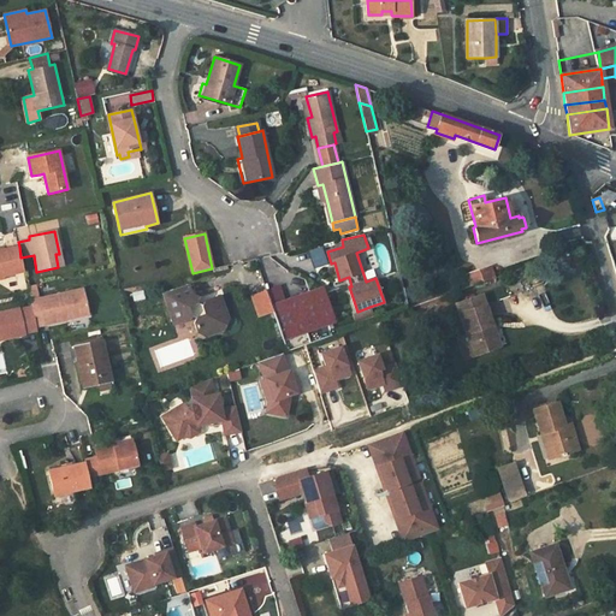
[(307,249),(312,267),(326,264),(321,246),(307,249)]
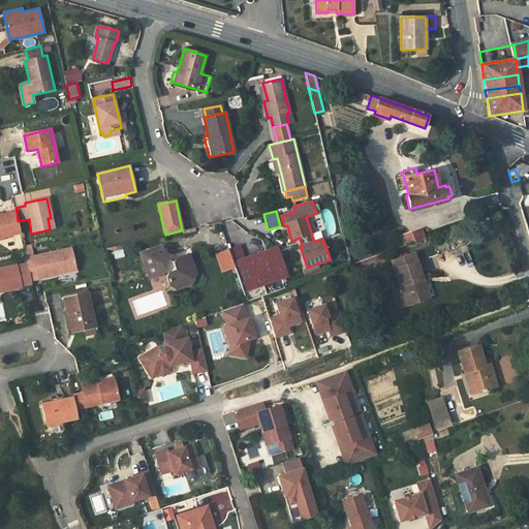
[(21,232),(18,221),(17,212),(0,215),(0,237),(3,237),(21,232)]
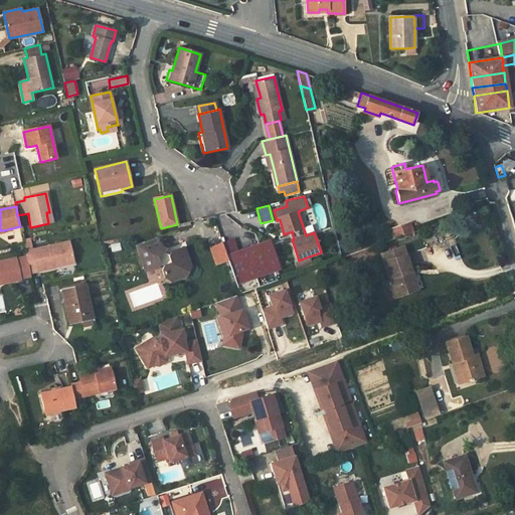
[(394,238),(413,232),(409,222),(391,228),(394,238)]
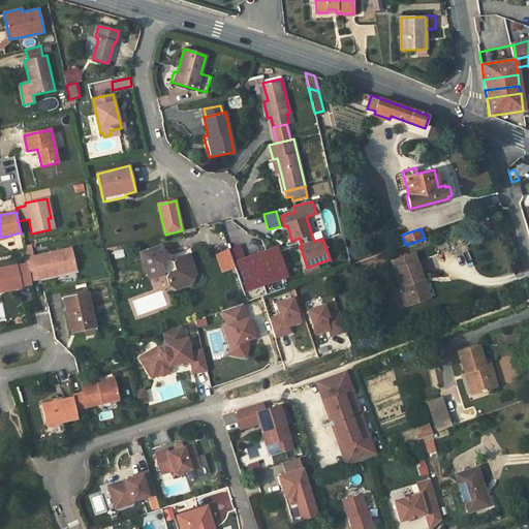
[(235,267),(243,291),(276,280),(277,283),(284,281),(282,277),(288,276),(277,247),(245,258),(240,245),(238,246),(237,241),(229,244),(231,248),(228,248),(228,250),(235,267)]
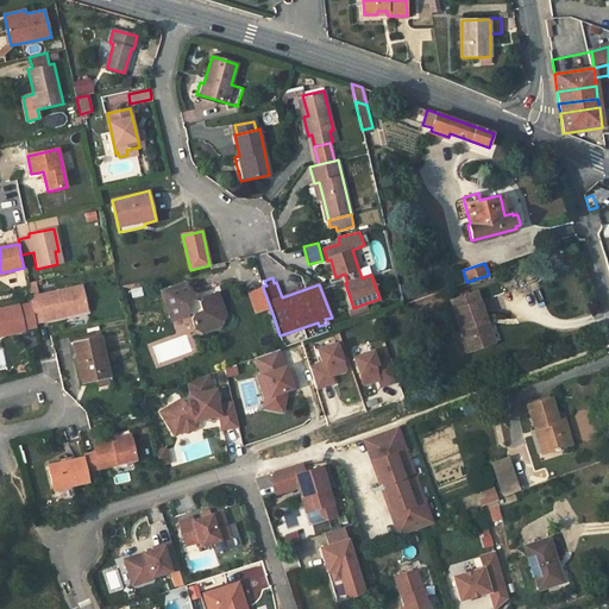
[(30,297),(39,295),(36,281),(27,283),(30,297)]
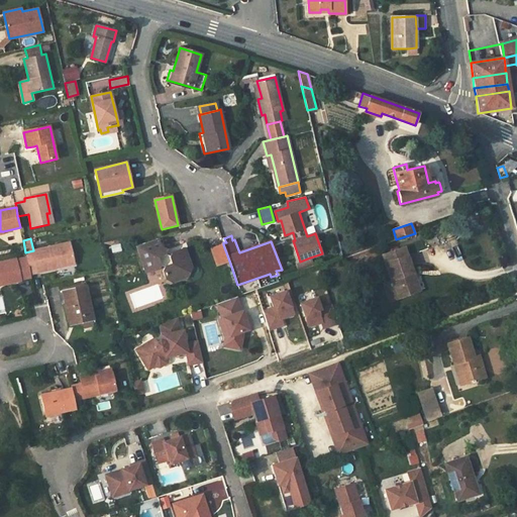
[(159,239),(137,247),(145,272),(158,268),(160,264),(165,267),(163,271),(166,278),(173,282),(188,277),(192,270),(184,248),(172,252),(170,256),(165,254),(167,249),(161,247),(159,239)]
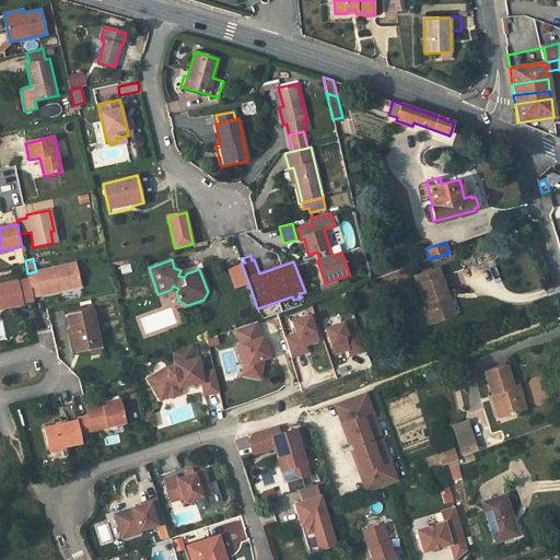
[(27,273),(28,278),(33,296),(81,286),(76,263),(36,271),(27,273)]
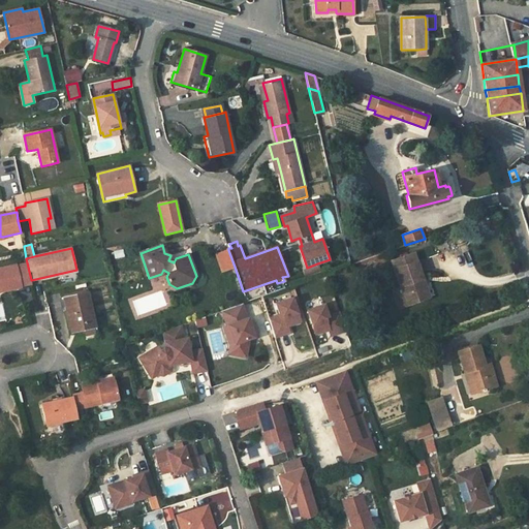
[(235,267),(228,250),(216,254),(222,271),(235,267)]
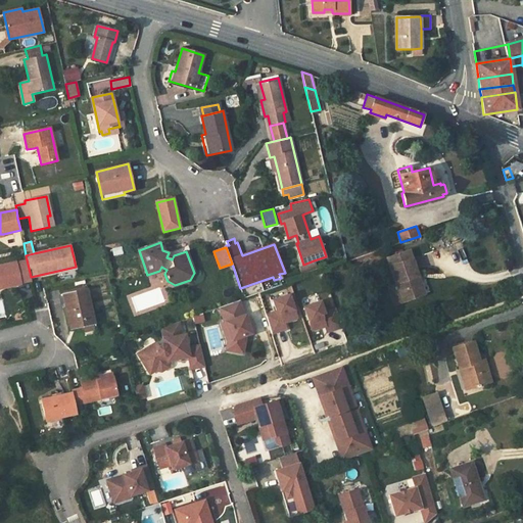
[(415,278),(418,277),(409,250),(387,257),(402,302),(421,295),(415,278)]
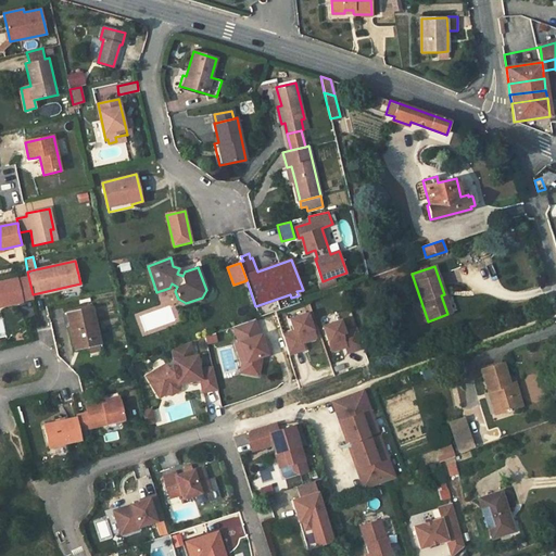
[(0,281),(0,303),(2,303),(2,306),(34,300),(33,294),(28,276),(0,281)]
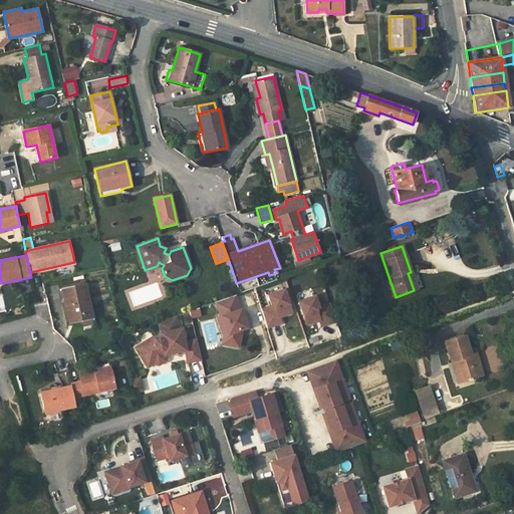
[(308,256),(298,260),(295,261),(298,268),(310,263),(308,256)]
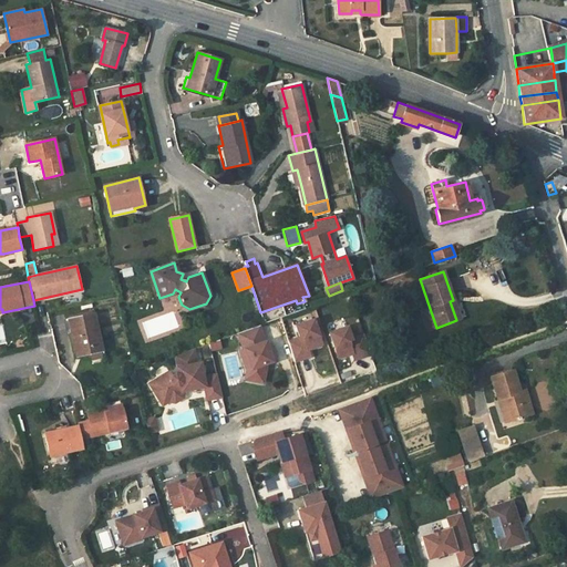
[(460,319),(453,300),(450,301),(456,320),(460,319)]
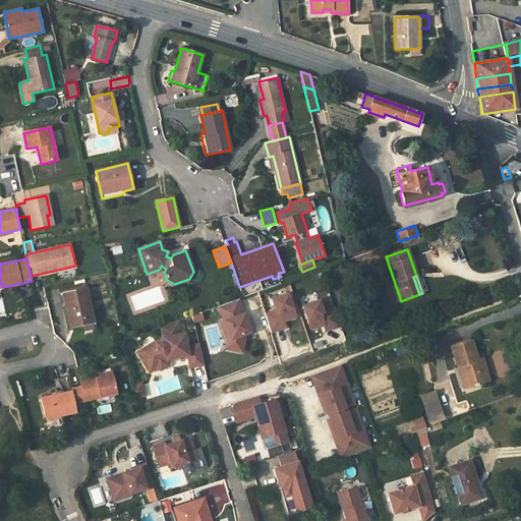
[(85,325),(94,323),(87,288),(63,293),(70,328),(85,325)]
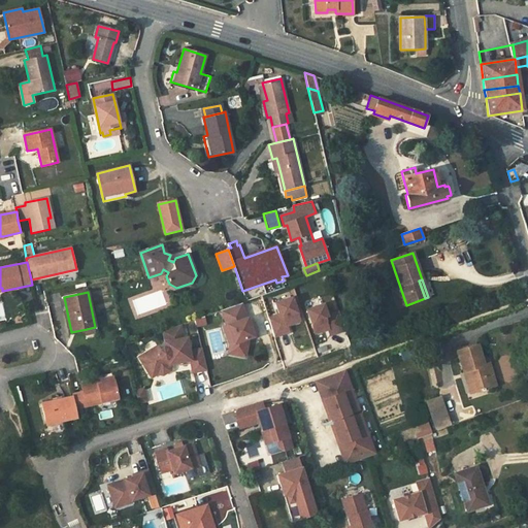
[(279,314),(269,318),(274,336),(289,331),(287,325),(300,321),(292,297),(276,302),(279,314)]
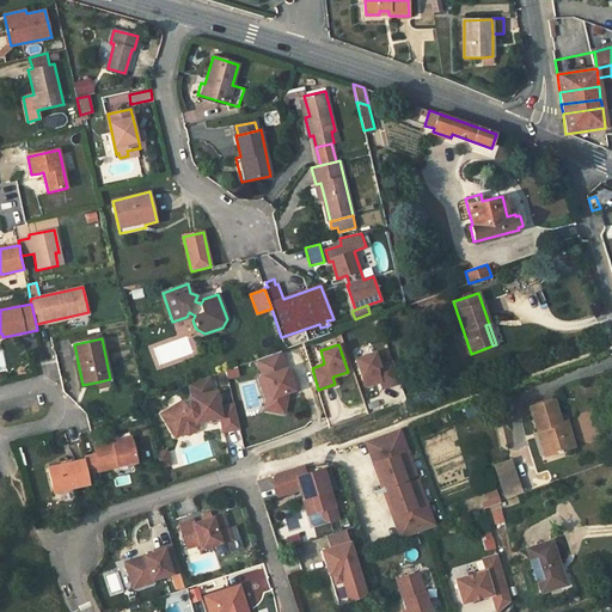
[(279,352),(256,360),(262,377),(258,378),(263,390),(268,387),(271,399),(270,410),(283,412),(287,397),(285,392),(293,389),(286,368),(285,368),(279,352)]
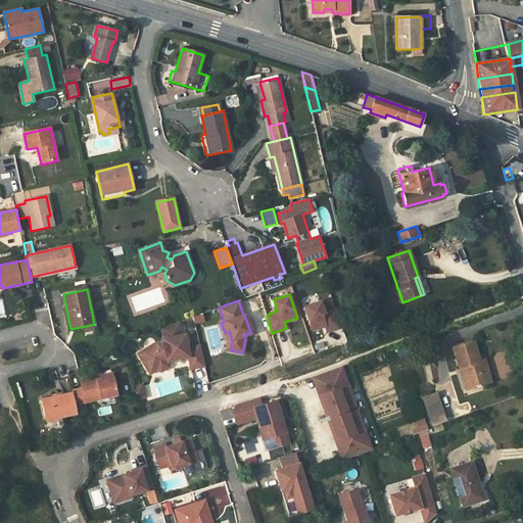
[(327,331),(342,326),(336,308),(325,313),(321,301),(304,306),(313,330),(325,325),(327,331)]
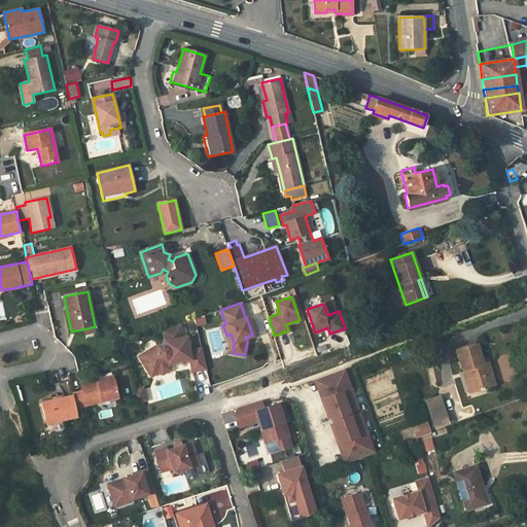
[(202,316),(194,319),(196,326),(204,323),(202,316)]
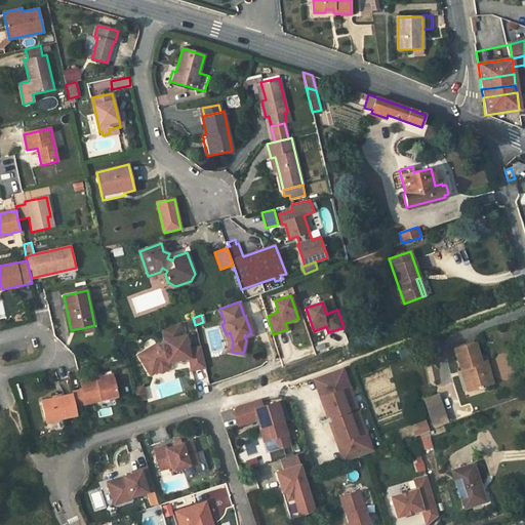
[(182,337),(178,323),(162,329),(164,338),(163,339),(164,346),(163,346),(161,346),(159,348),(156,344),(138,355),(149,371),(155,367),(157,370),(162,371),(168,367),(169,363),(168,361),(177,361),(179,358),(189,356),(190,356),(188,349),(186,336),(182,337)]
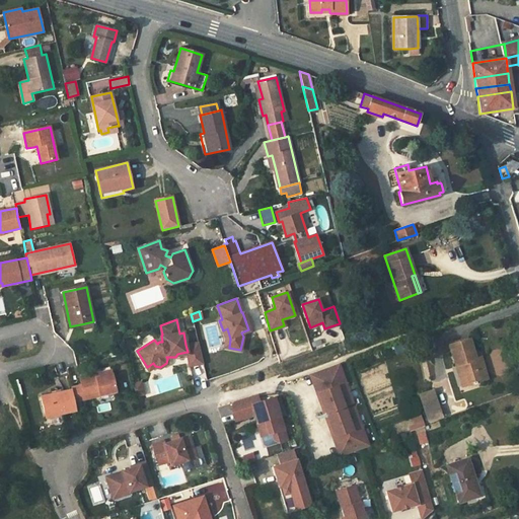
[(465,377),(484,370),(479,358),(474,359),(468,340),(450,346),(456,366),(461,364),(465,377)]
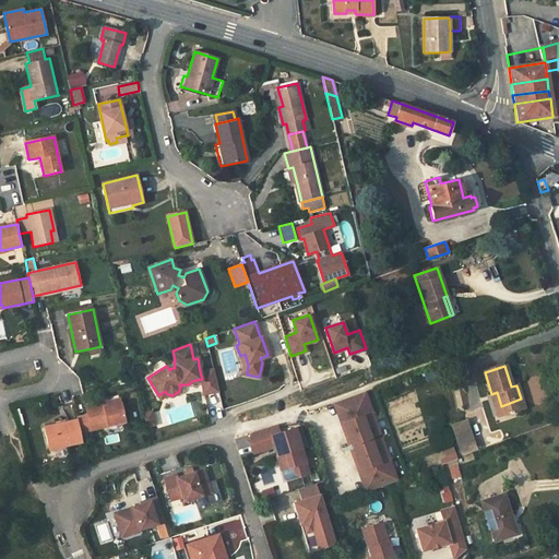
[(213,369),(200,371),(202,379),(201,379),(202,384),(204,394),(218,391),(213,369)]
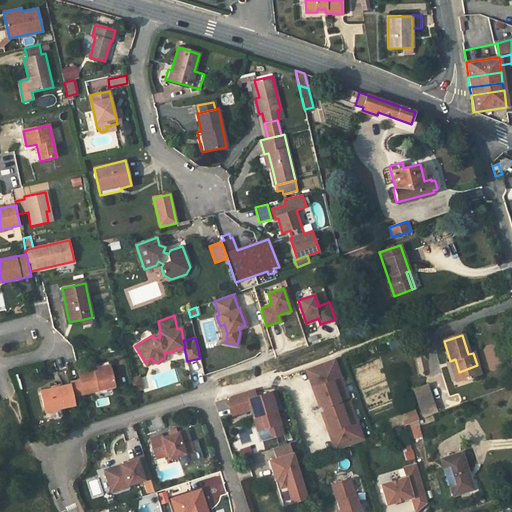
[(505,367),(498,342),(480,347),(487,372),(505,367)]
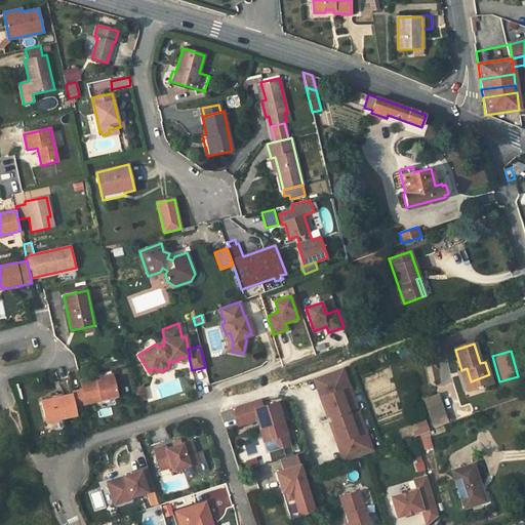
[(340,368),(314,377),(321,398),(350,388),(346,376),(344,377),(340,368)]
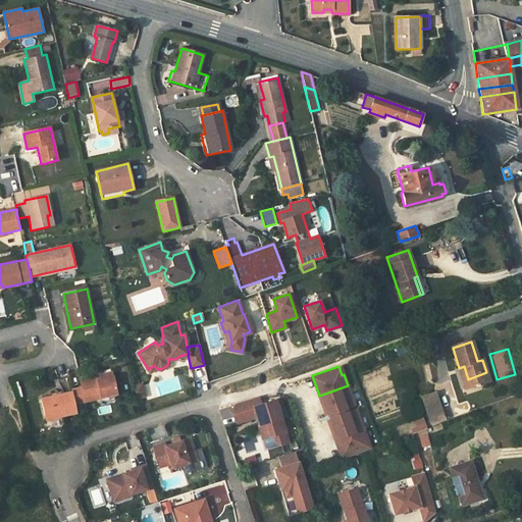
[(464,366),(459,368),(464,381),(468,379),(464,366)]
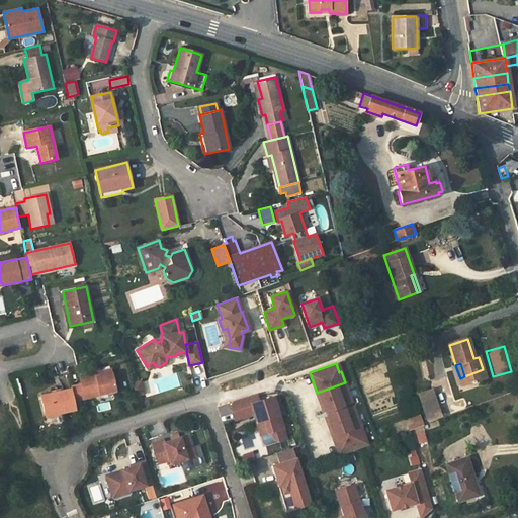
[(483,369),(464,376),(466,384),(485,378),(483,369)]
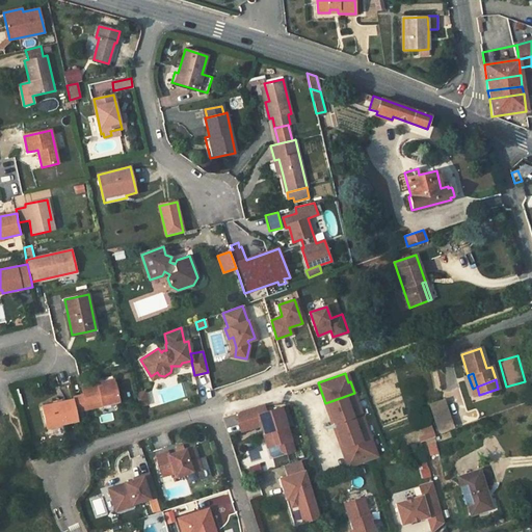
[(74,400),(76,413),(120,402),(114,382),(98,387),(98,383),(82,387),(84,395),(73,397),(74,400)]
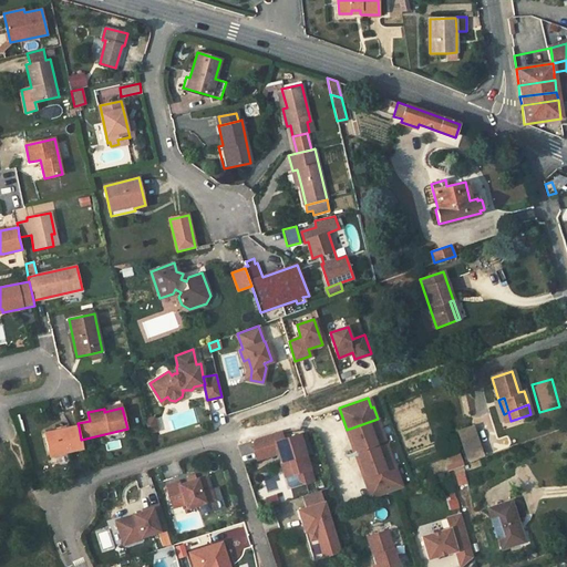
[(154,416),(145,419),(148,434),(157,432),(154,416)]
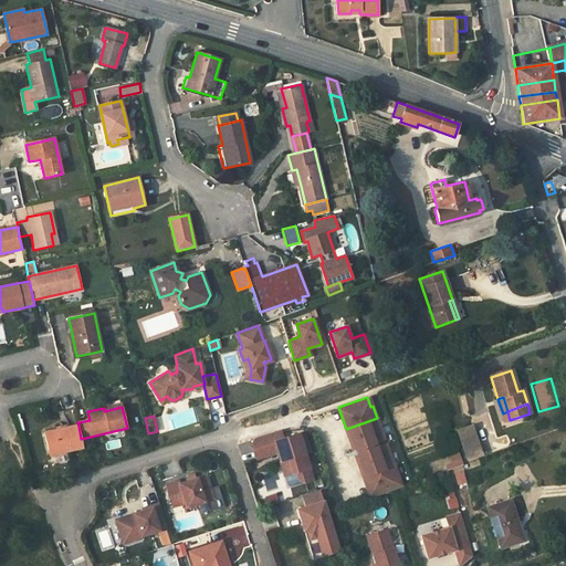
[(381,429),(377,418),(346,429),(354,451),(383,440),(379,430),(381,429)]
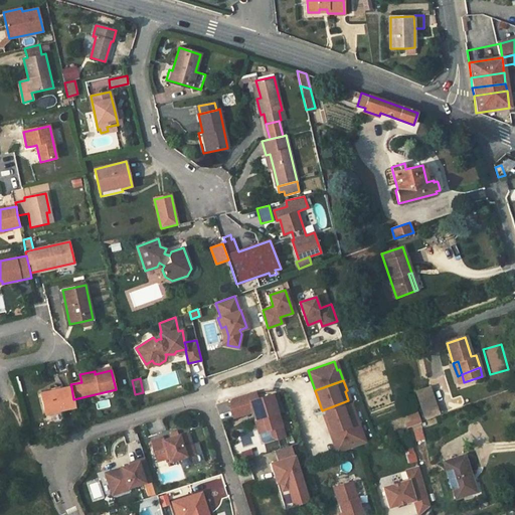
[(73,399),(71,387),(41,393),(45,414),(75,407),(73,399)]
